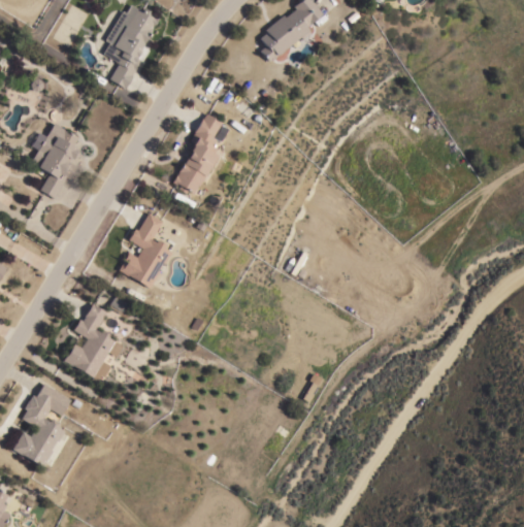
[(284,15),(286,18),(296,9),(294,7),(300,2),(298,0),(312,0),(323,14),(307,27),(309,30),(308,31),(310,33),(302,39),(300,37),(284,51),(285,52),(280,55),(279,54),(276,56),(276,59),(272,61),(270,61),(269,62),(260,51),(266,46),(260,38),(267,33),(266,30),(284,15)]
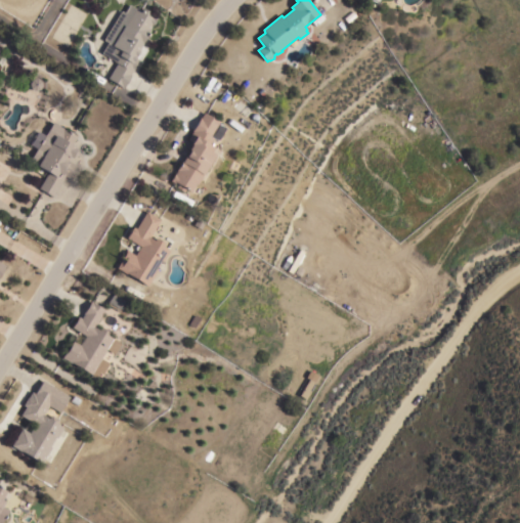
[(123,11),(126,13),(131,5),(142,12),(145,8),(153,13),(150,16),(154,18),(155,17),(159,19),(154,28),(154,27),(152,30),(153,30),(142,46),(149,50),(142,61),(140,59),(134,69),(135,70),(132,75),(133,76),(125,89),(110,79),(119,63),(116,62),(116,61),(103,53),(110,43),(105,40),(123,11)]
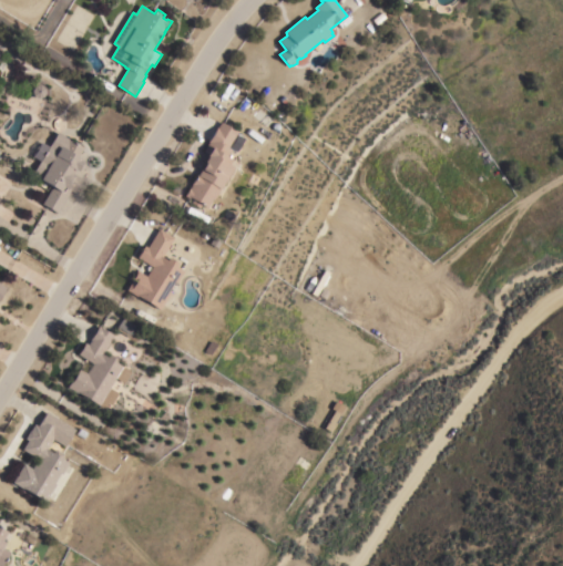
[(214,201),(213,199),(208,208),(202,205),(200,208),(192,204),(194,199),(191,198),(191,199),(185,196),(190,188),(191,188),(193,185),(192,185),(197,175),(198,175),(206,163),(205,162),(208,156),(207,156),(208,154),(204,152),(210,143),(210,142),(218,127),(222,122),(238,132),(229,148),(232,150),(228,157),(233,161),(231,165),(234,167),(214,201)]
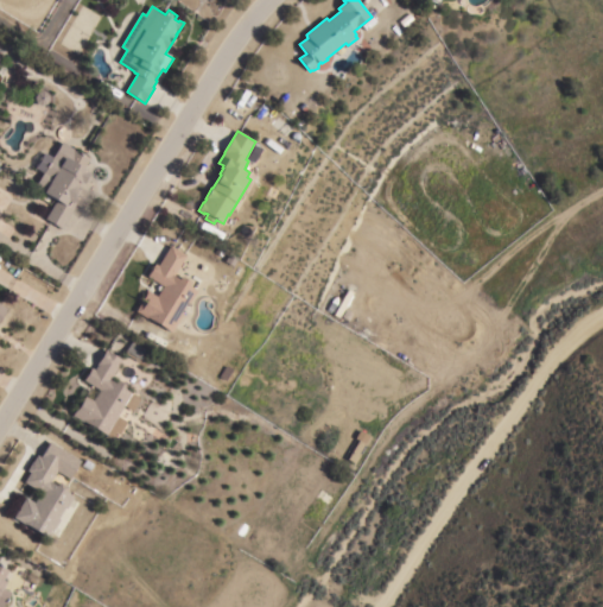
[(82,208),(77,204),(63,229),(46,219),(57,201),(36,188),(44,174),(37,169),(46,153),(54,158),(63,141),(91,159),(86,170),(90,172),(89,174),(90,176),(90,179),(89,182),(87,183),(84,183),(83,184),(82,183),(80,187),(90,193),(82,208)]
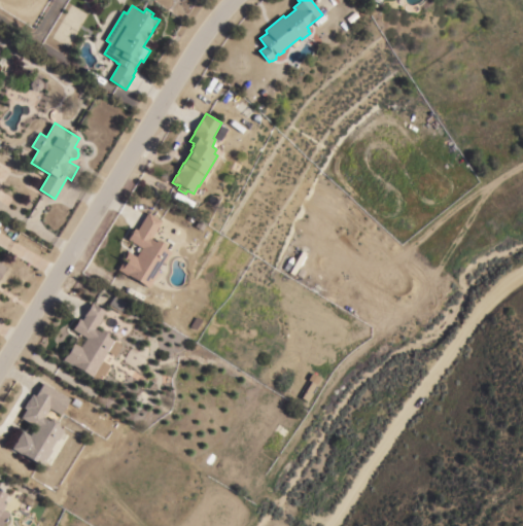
[(129,240),(136,229),(138,231),(148,213),(163,221),(151,240),(157,243),(159,239),(167,244),(165,248),(172,252),(166,263),(164,261),(158,271),(160,272),(150,288),(129,275),(129,276),(118,270),(130,252),(137,256),(142,248),(129,240)]
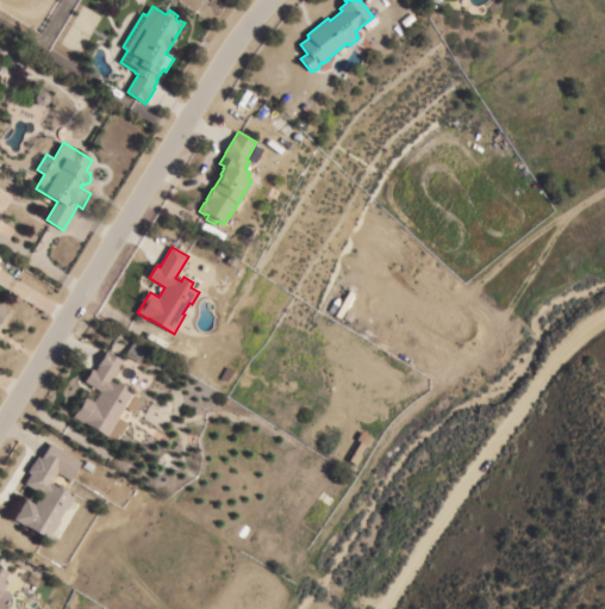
[(11,309),(0,303),(0,330),(1,331),(11,309)]
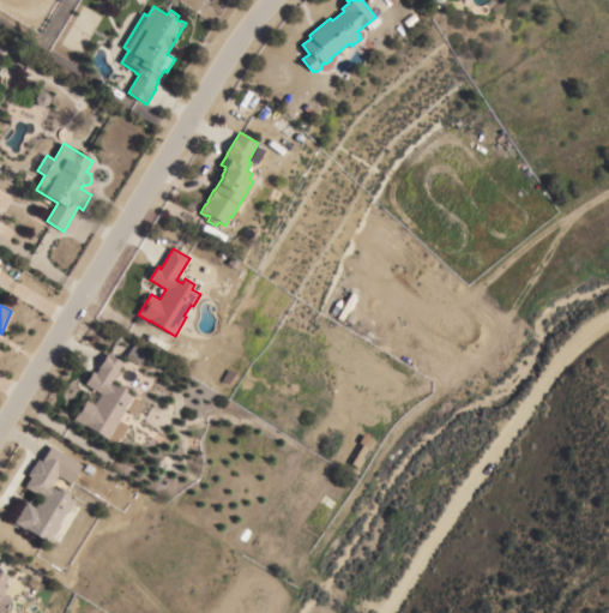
[(127,358),(136,344),(150,354),(143,366),(127,358)]
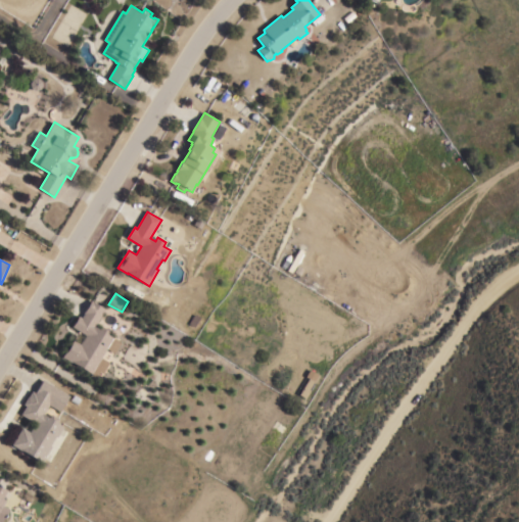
[(74,327),(80,317),(83,319),(85,315),(84,314),(92,300),(106,310),(96,327),(101,330),(103,327),(111,332),(109,335),(123,343),(116,354),(108,349),(102,359),(110,364),(104,374),(101,372),(98,378),(64,358),(75,340),(82,344),(87,335),(74,327)]
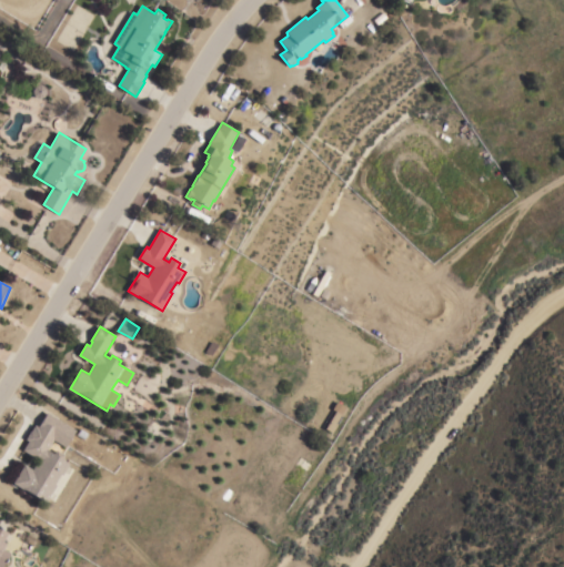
[(336,412),(333,409),(338,402),(349,408),(333,434),(326,429),(336,412)]
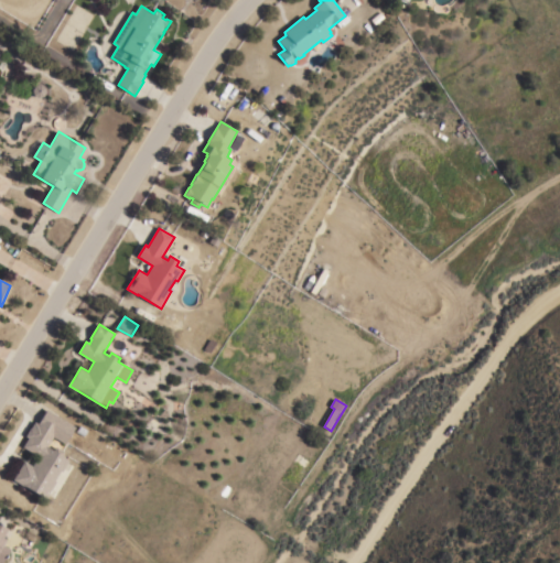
[(76,428),(66,444),(55,437),(49,447),(54,452),(57,447),(65,452),(63,456),(71,461),(63,473),(62,472),(56,482),(57,483),(47,499),(27,487),(27,488),(14,480),(25,462),(33,466),(40,457),(23,447),(29,439),(27,436),(31,429),(32,429),(36,422),(39,424),(49,410),(76,428)]
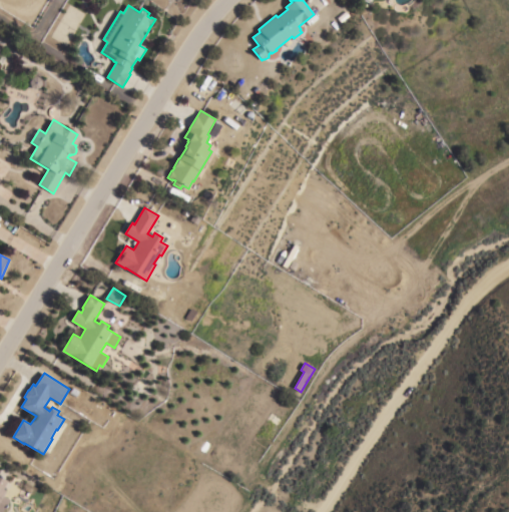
[(0,511),(0,475),(3,477),(3,478),(9,482),(5,488),(4,488),(3,490),(6,491),(4,495),(11,500),(3,511),(0,511)]
